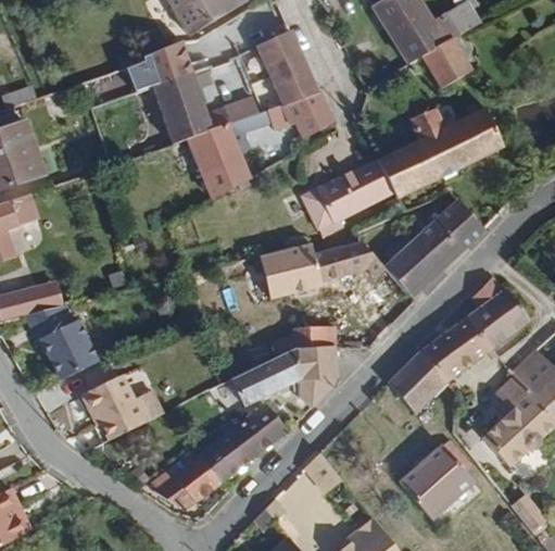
[(169,0),(191,36),(248,1),(247,0),(169,0)]
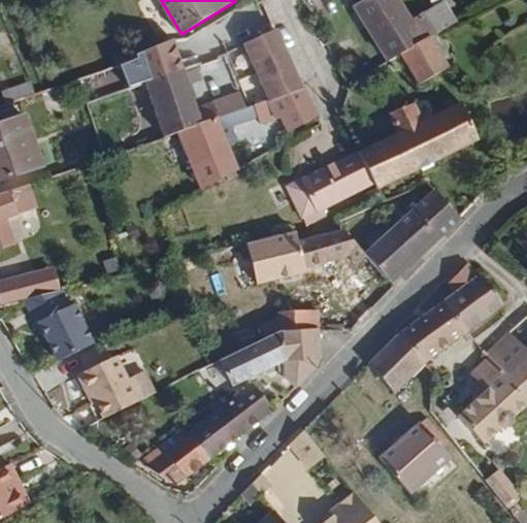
[(352,0),(389,60),(402,54),(419,85),(448,68),(429,40),(446,31),(430,8),(414,20),(400,0),(352,0)]
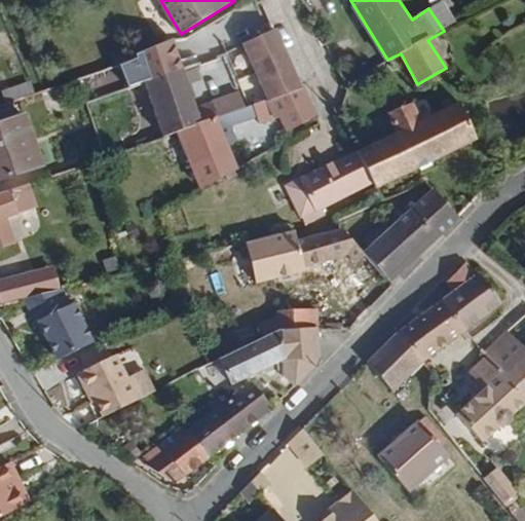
[(126,27),(142,19),(138,10),(122,19),(126,27)]
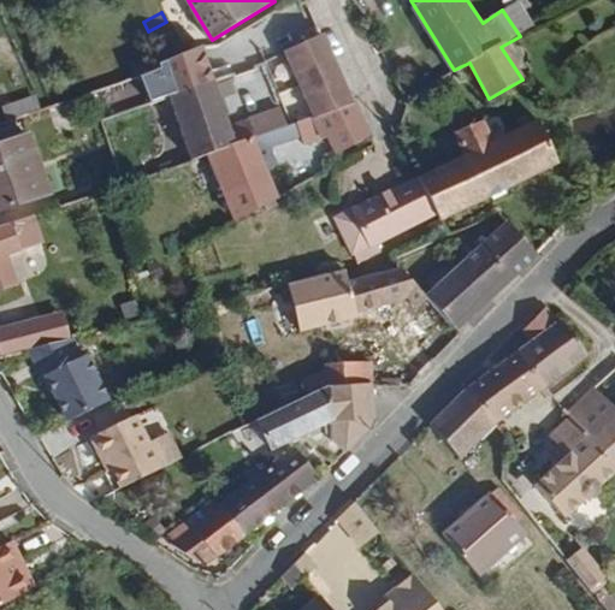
[(203,48),(157,65),(152,54),(132,63),(137,77),(147,73),(152,88),(166,83),(194,158),(210,152),(236,219),(277,196),(266,169),(261,158),(272,154),(268,143),(301,131),(305,142),(330,134),(361,119),(324,33),(287,51),(315,114),(255,136),(249,120),(231,126),(203,48)]
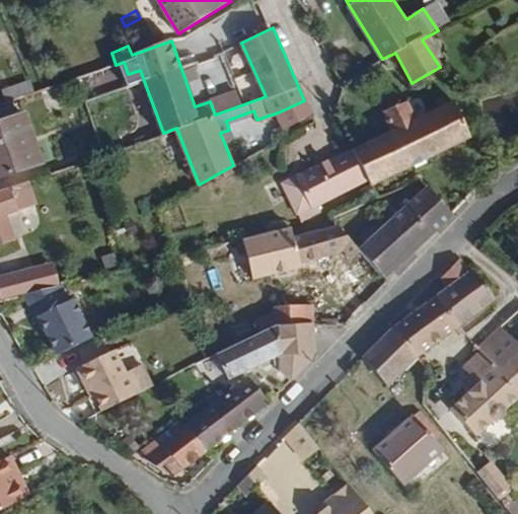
[(10,98),(35,90),(31,81),(7,90),(10,98)]
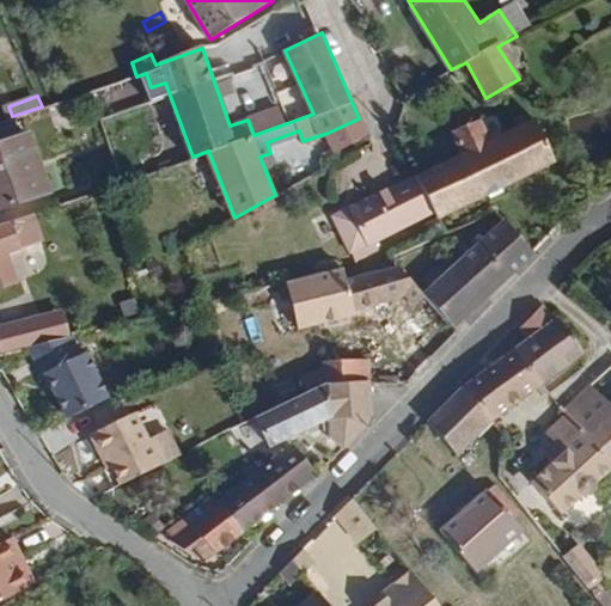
[(437,215),(556,157),(535,115),(490,138),(480,116),(452,129),(462,152),(352,208),(366,238),(350,246),(355,258),(378,248),(374,239),(434,209),(437,215)]
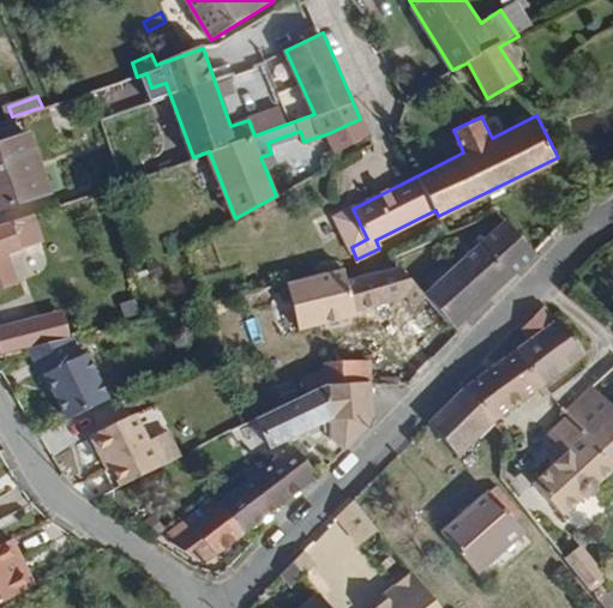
[(336,151),(364,134),(365,130),(360,119),(329,133),(336,151)]
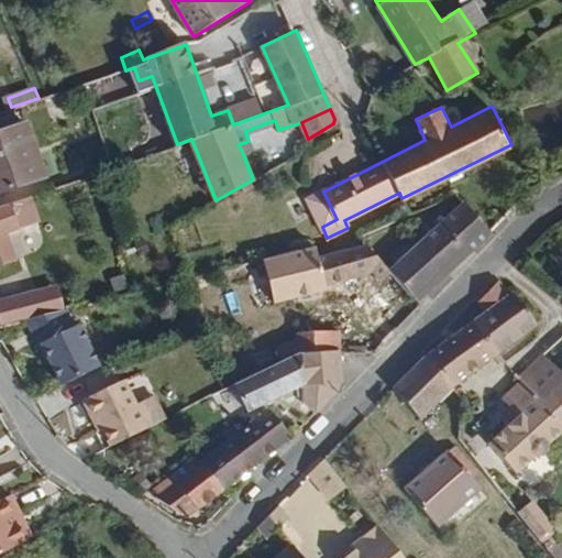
[(0,176),(26,167),(7,115),(0,117),(0,176)]
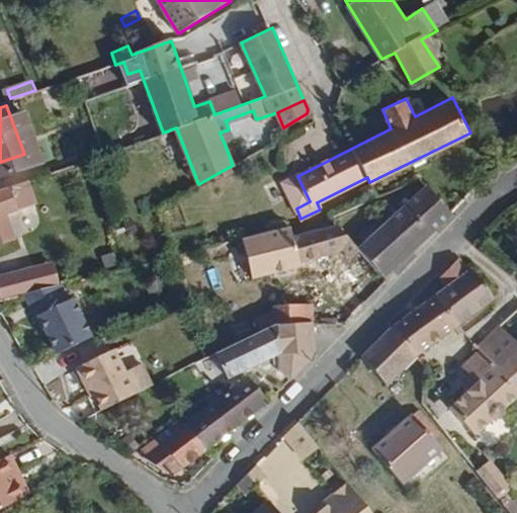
[(143,139),(139,126),(120,133),(123,146),(143,139)]
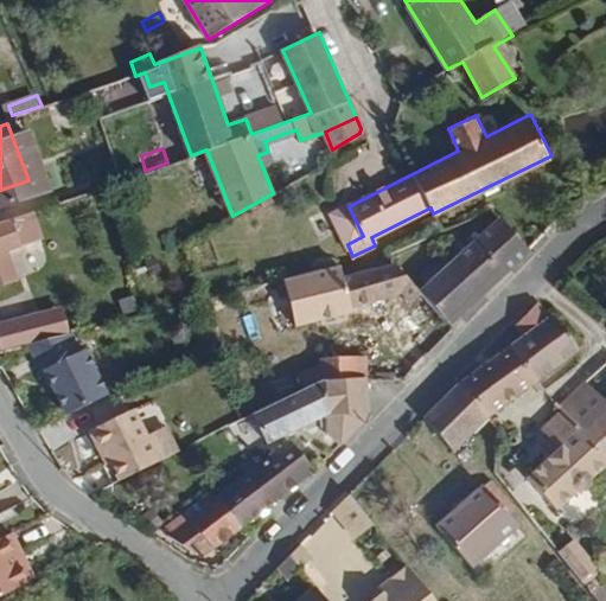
[(272,161),(268,152),(257,155),(262,166),(272,161)]
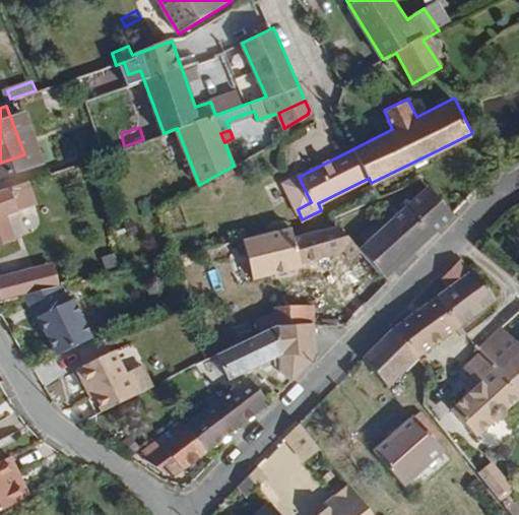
[(311,202),(299,177),(285,183),(298,209),(311,202)]
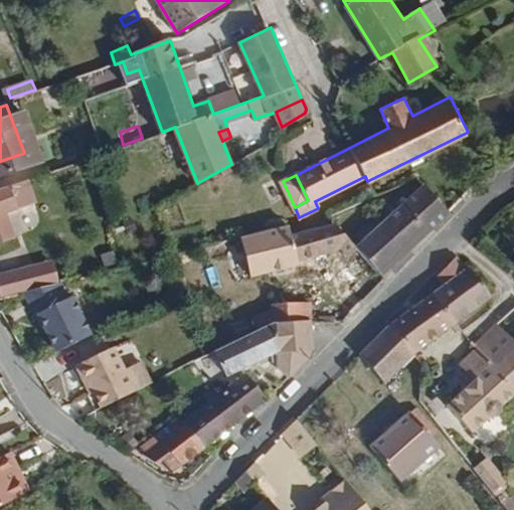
[(7,212),(20,207),(20,205),(35,199),(28,178),(0,188),(0,239),(15,235),(7,212)]
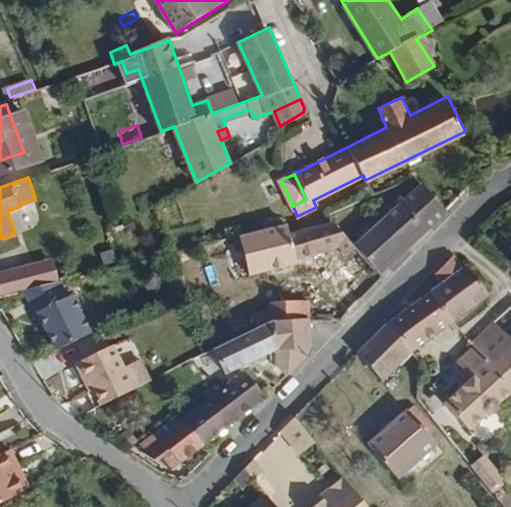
[(380,272),(447,208),(421,182),(373,228),(369,224),(365,223),(356,233),(362,239),(355,246),(380,272)]
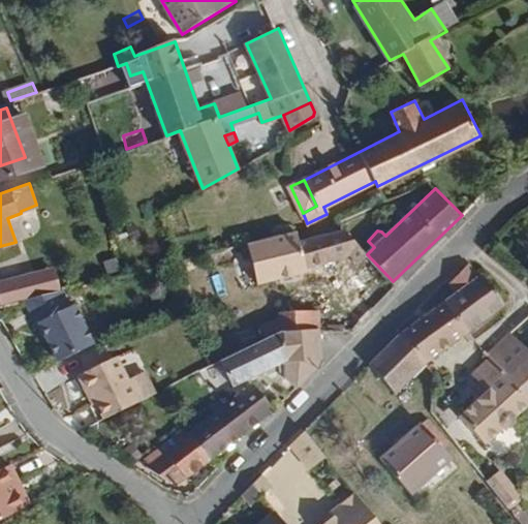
[(367,254),(342,229),(299,240),(294,228),(247,241),(257,284),(306,273),(306,268),(344,256),(349,253),(358,263),(367,254)]
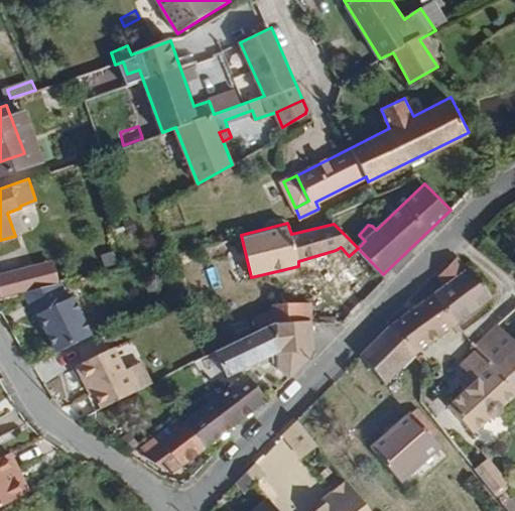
[(492,296),(470,265),(466,268),(457,257),(439,274),(445,283),(433,292),(456,323),(492,296)]
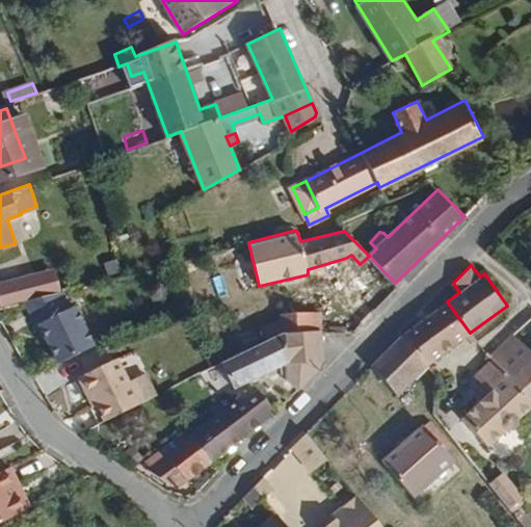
[(46,294),(40,272),(28,275),(33,298),(46,294)]
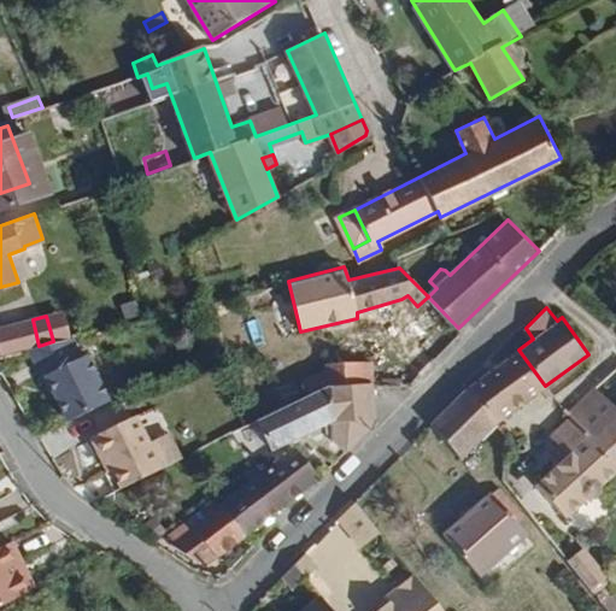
[(39,346),(33,319),(0,327),(0,341),(4,354),(30,347),(39,346)]
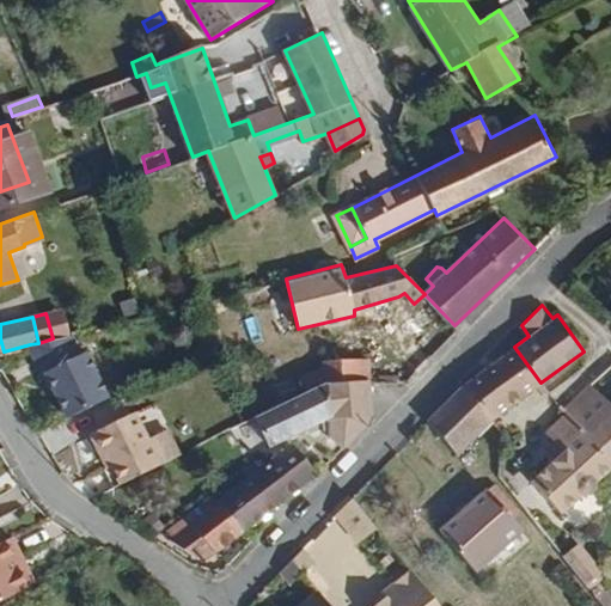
[(111,398),(90,353),(85,353),(77,332),(71,335),(53,338),(38,343),(30,344),(44,373),(48,372),(69,417),(111,398)]
